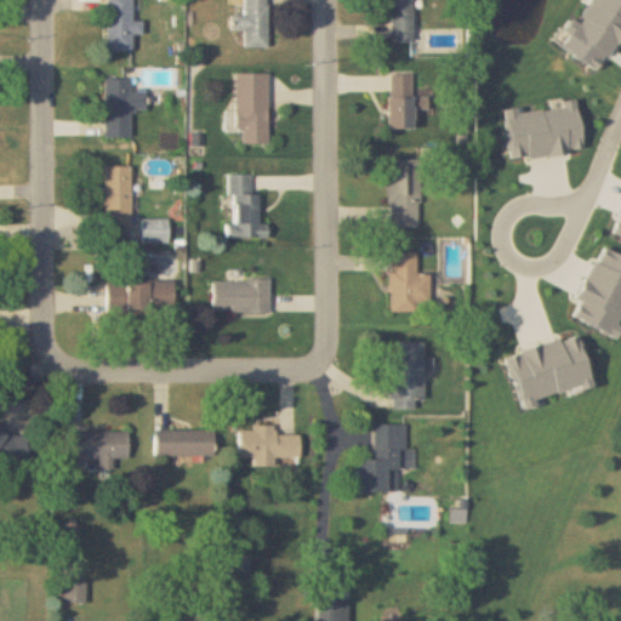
[(143,35),(143,21),(134,21),(132,0),(107,0),(108,51),(134,51),(134,35),(143,35)]
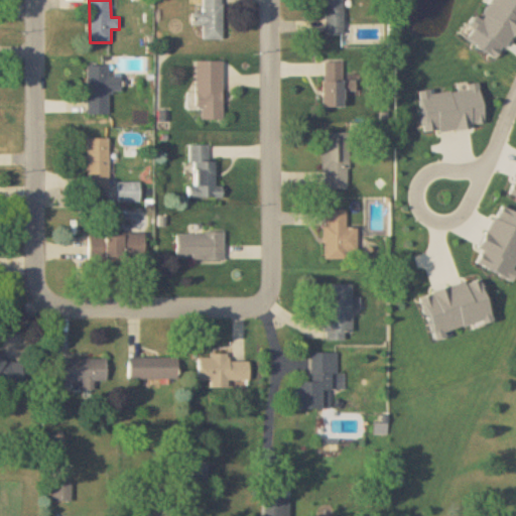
[(223,40),(223,0),(204,0),(204,13),(192,13),(192,26),(204,26),(204,40),(223,40)]
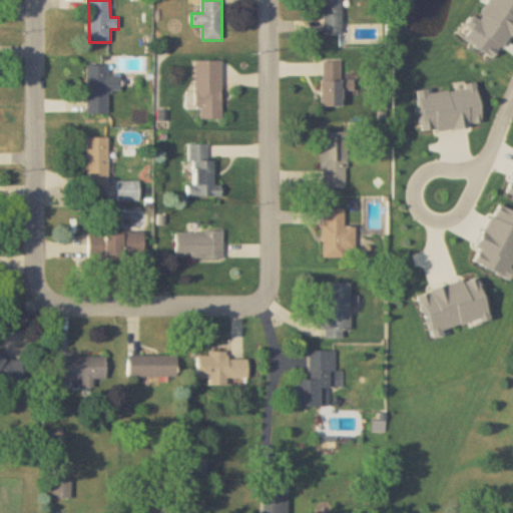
[(343,33),(342,0),(321,0),(321,33),(343,33)]
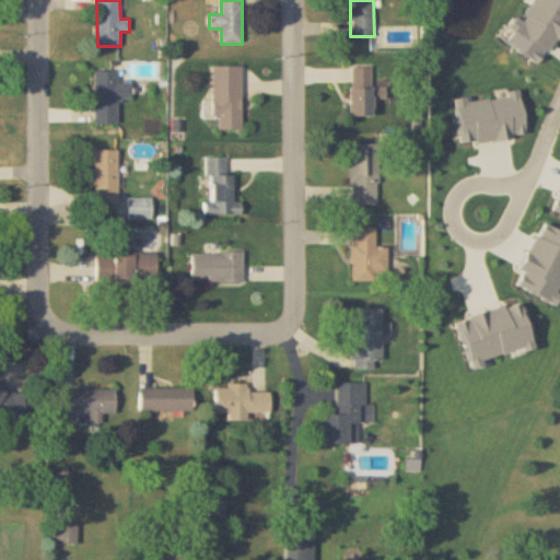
[(243,66),(212,66),(212,116),(219,116),(219,130),(243,130),(243,66)]
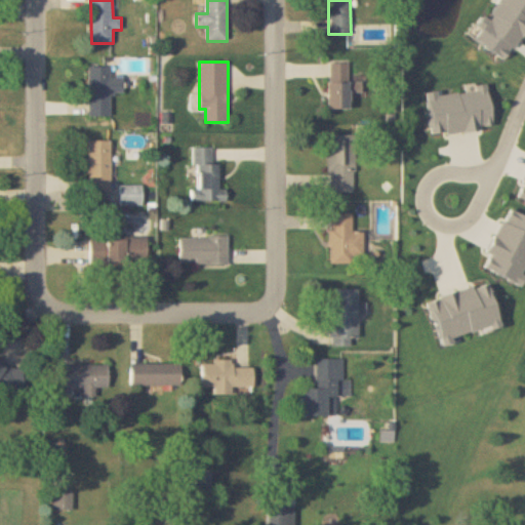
[(350,109),(350,63),(329,63),(329,109),(350,109)]
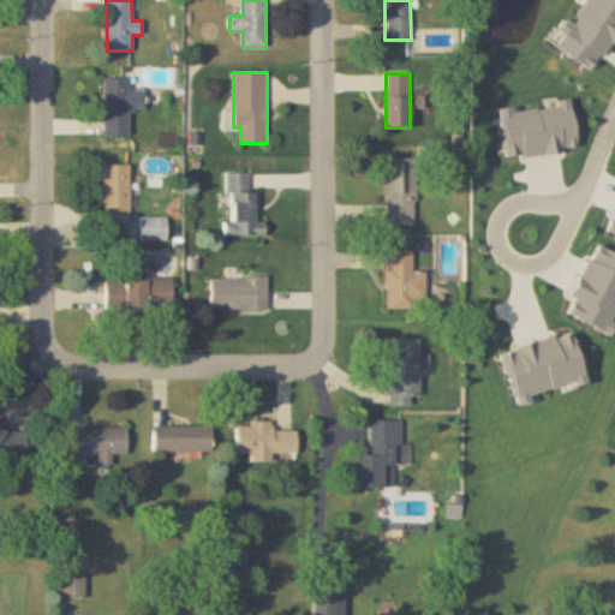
[(105,137),(130,137),(130,108),(144,108),(144,91),(130,91),(130,79),(105,79),(105,137)]
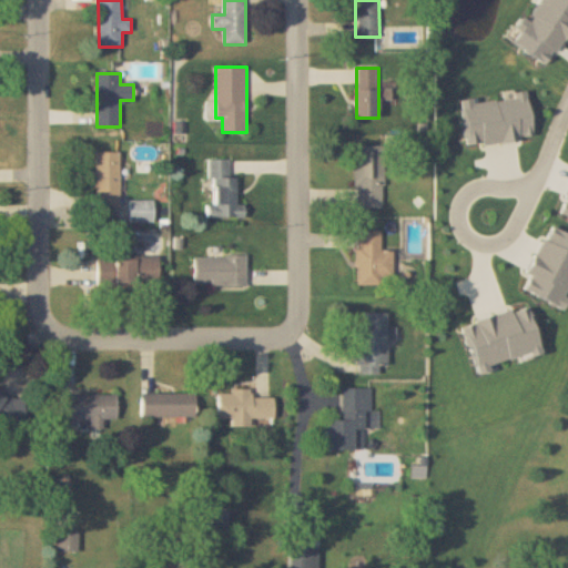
[(385,145),(355,145),(355,208),(385,208),(385,145)]
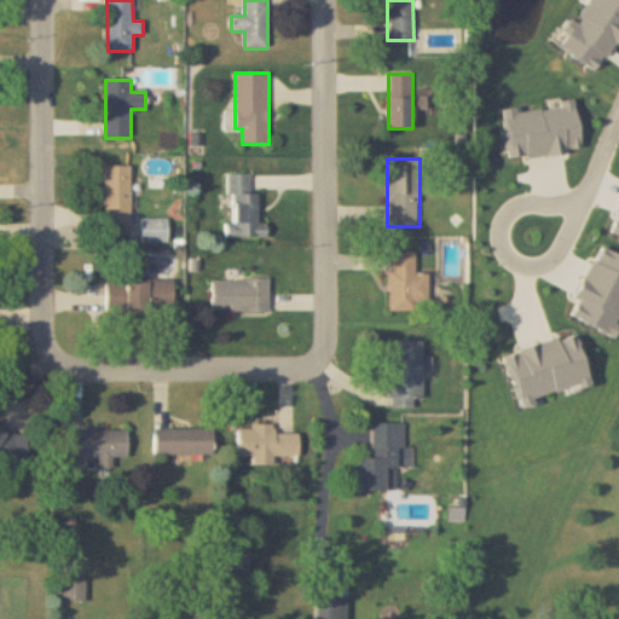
[(132,166),(104,166),(104,224),(132,224),(132,166)]
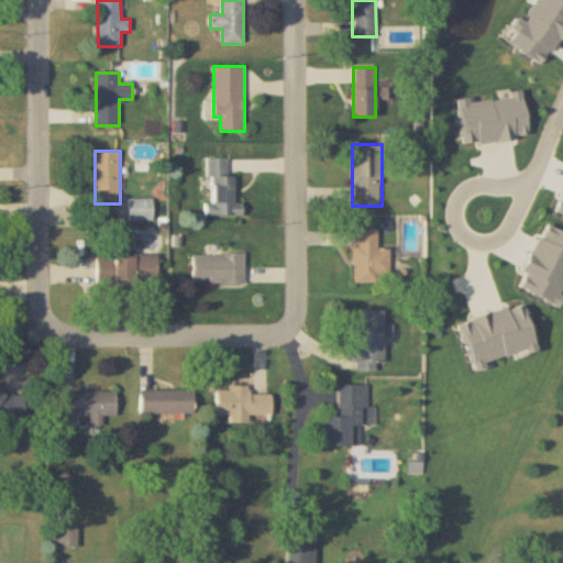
[(238,175),(228,175),(229,158),(208,158),(208,203),(206,203),(206,217),(243,217),(243,203),(238,203),(238,175)]
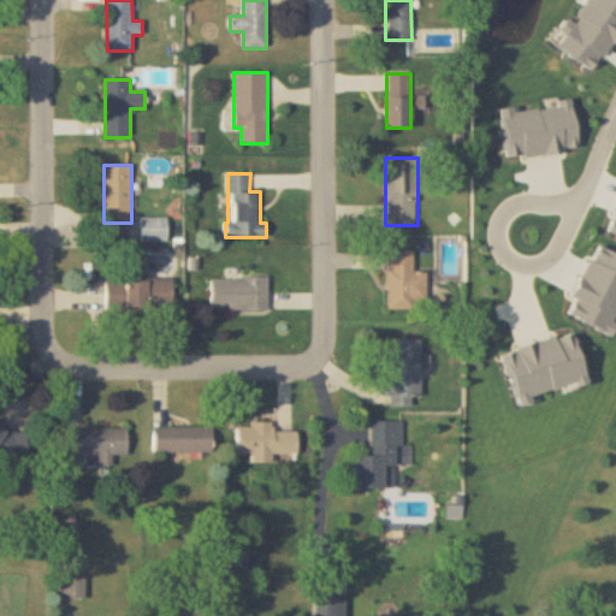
[(414,250),(388,250),(388,309),(415,309),(415,302),(427,302),(427,272),(414,272),(414,250)]
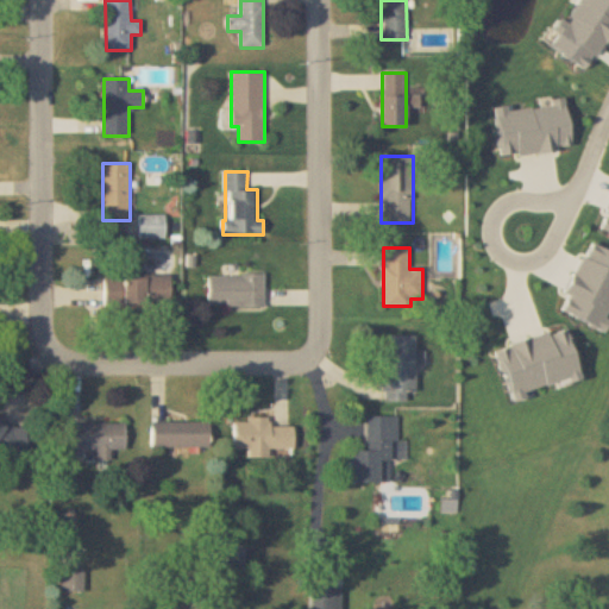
[(267,275),(208,275),(208,307),(267,307),(267,275)]
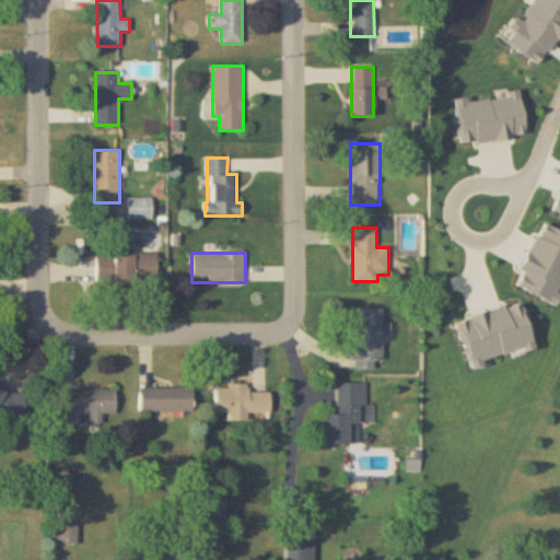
[(96,254),(96,282),(158,282),(158,254),(96,254)]
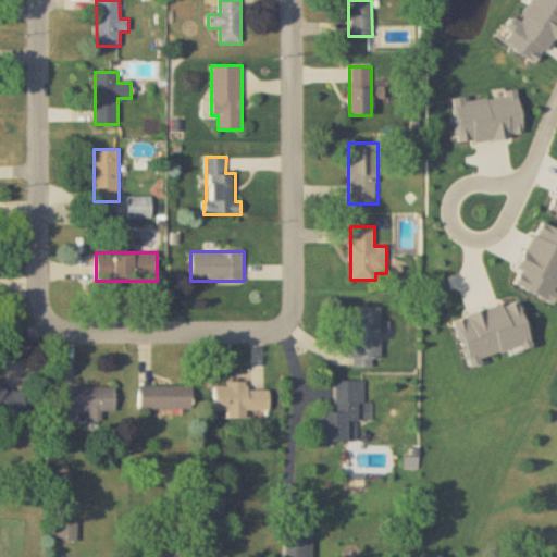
[(350,323),(350,366),(382,366),(382,308),(356,308),(356,323),(350,323)]
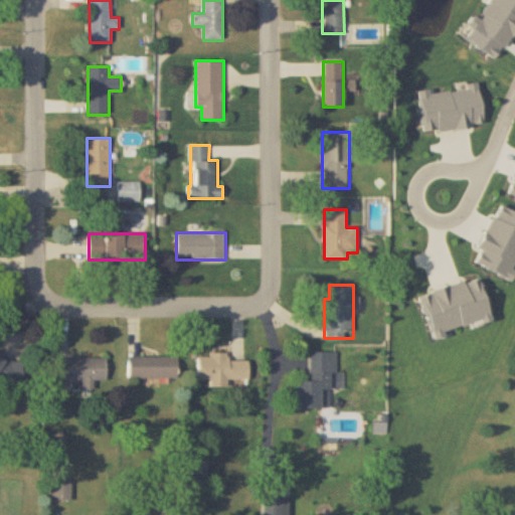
[(299,408),(335,409),(335,353),(311,352),(311,381),(299,381),(299,408)]
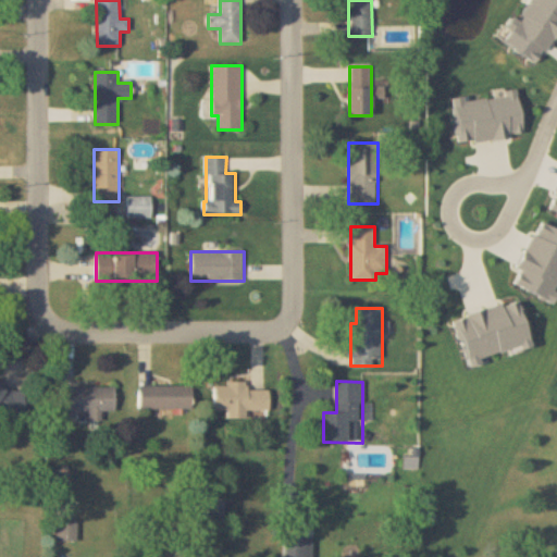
[(247,420),(247,411),(270,411),(270,391),(247,391),(247,384),(214,384),(214,411),(229,411),(229,420),(247,420)]
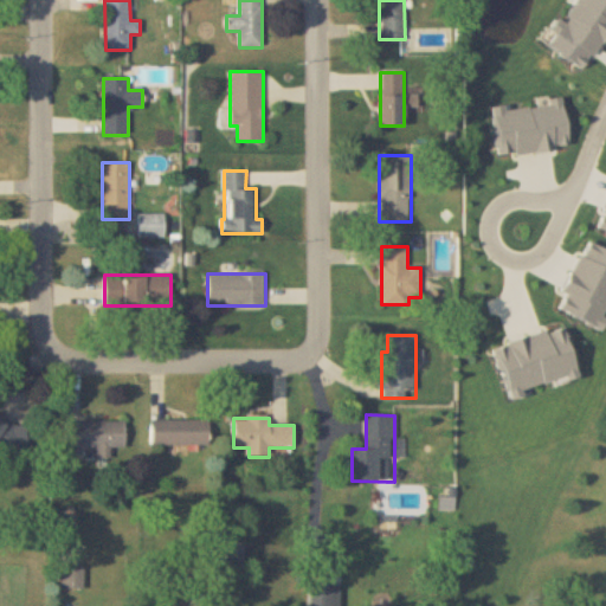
[(208,420),(152,420),(152,446),(208,446),(208,420)]
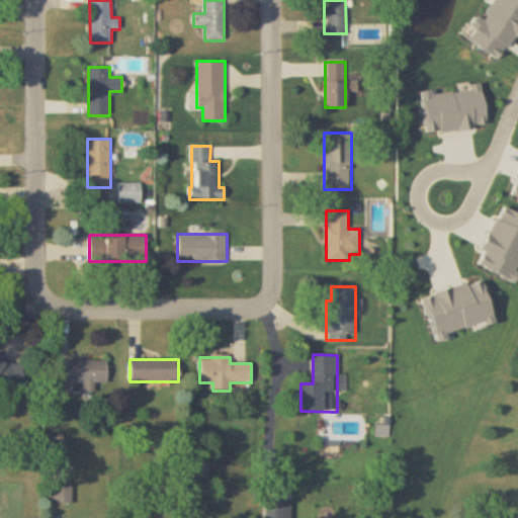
[(82,383),(82,393),(95,393),(95,383),(107,383),(107,361),(57,361),(57,383),(82,383)]
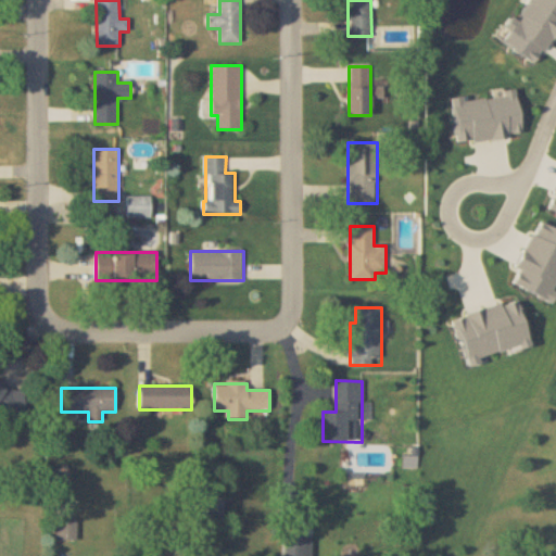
[(211,514),(224,515),(224,500),(211,500),(211,514)]
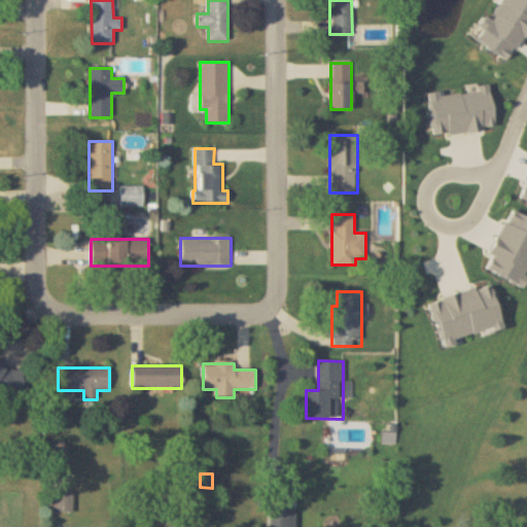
[(75,493),(55,493),(55,513),(75,513),(75,493)]
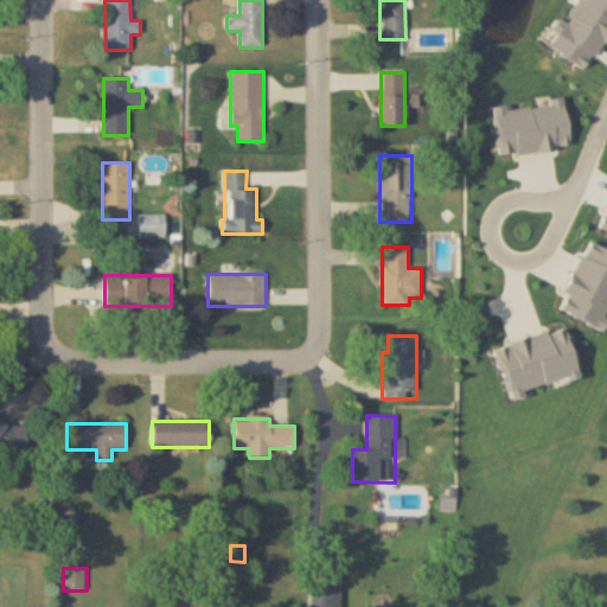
[(332,606),(332,586),(313,586),(312,606),(332,606)]
